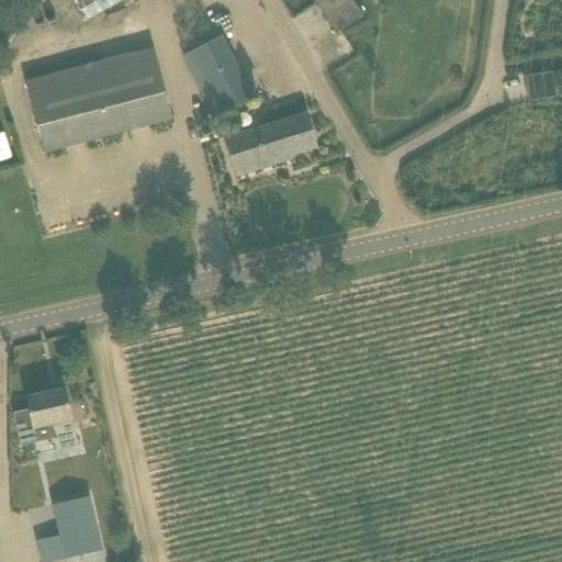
[(72,0),(85,21),(123,0),(72,0)]
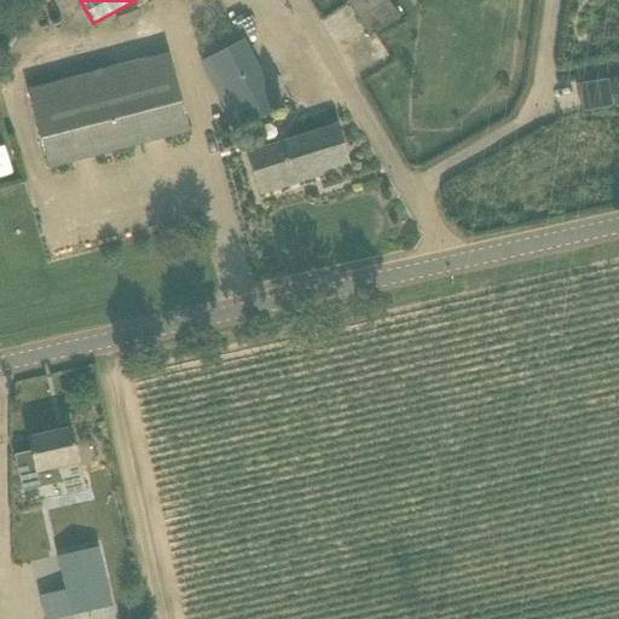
[(359,21),(388,1),(387,0),(352,0),(347,3),(359,21)]
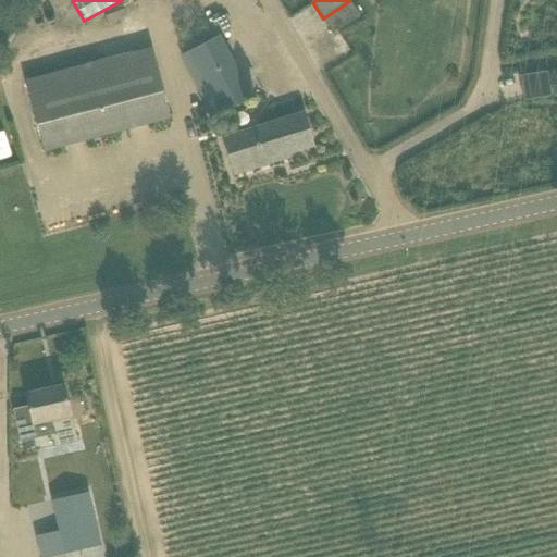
[(349,1),(323,19),(333,34),(359,16),(349,1)]
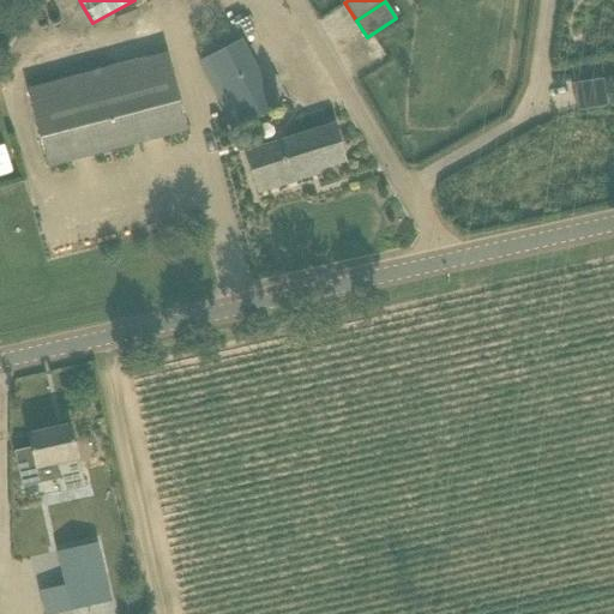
[(245,125),(277,108),(241,40),(209,56),(245,125)]
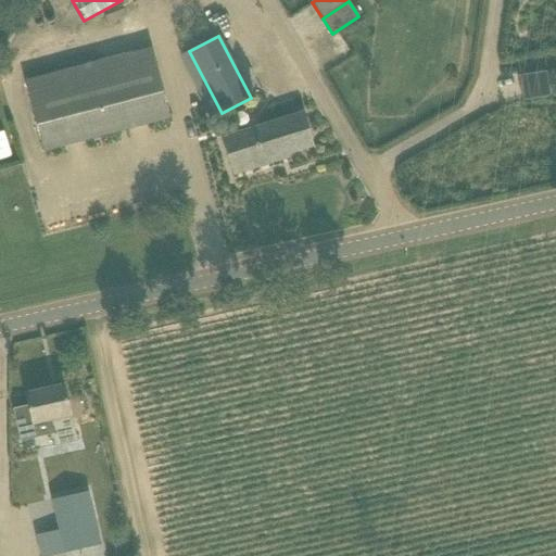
[(171,118),(165,98),(158,66),(95,83),(92,71),(70,76),(73,88),(29,99),(43,151),(171,118)]
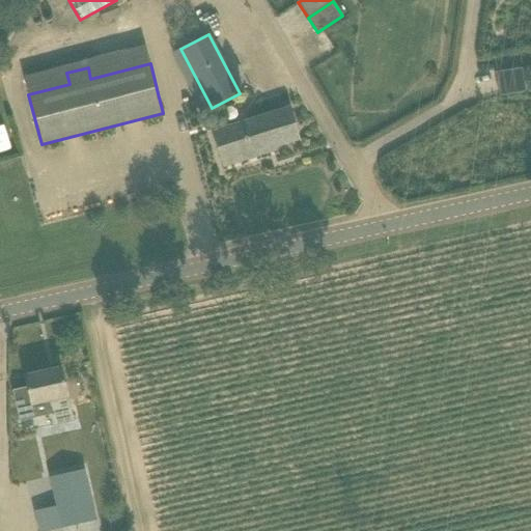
[(526,91),(522,68),(496,73),(499,96),(519,93),(519,92),(526,91)]
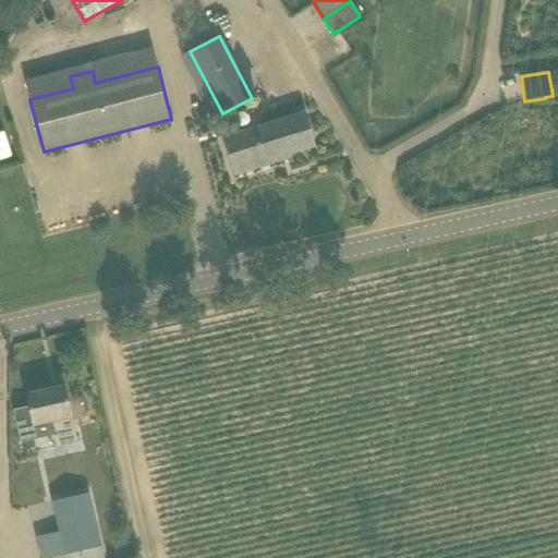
[(225,140),(235,174),(279,160),(278,157),(313,146),(303,114),(225,140)]
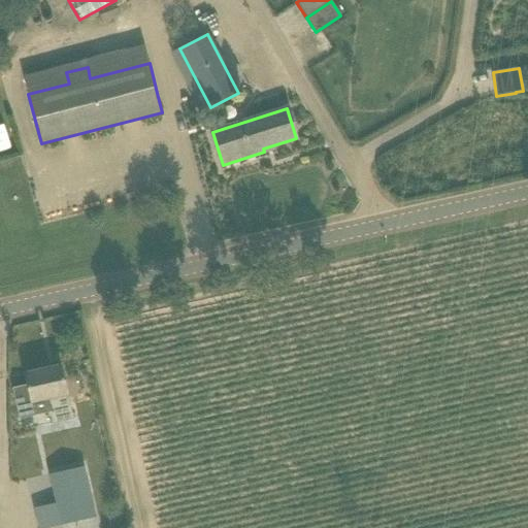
[(4,123),(0,124),(0,150),(11,147),(4,123)]
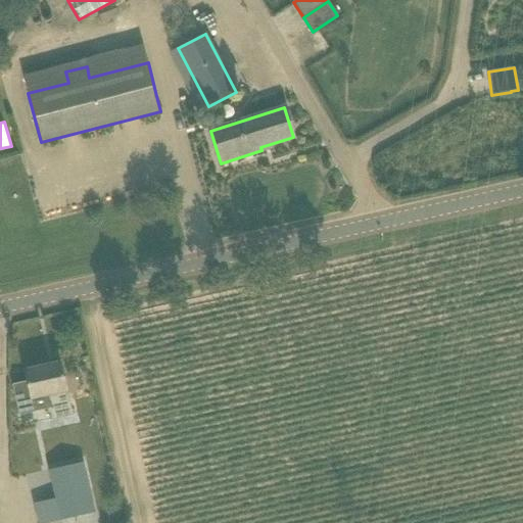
[(17,401),(47,395),(52,419),(72,415),(66,390),(67,390),(60,363),(25,371),(28,382),(13,385),(17,401)]
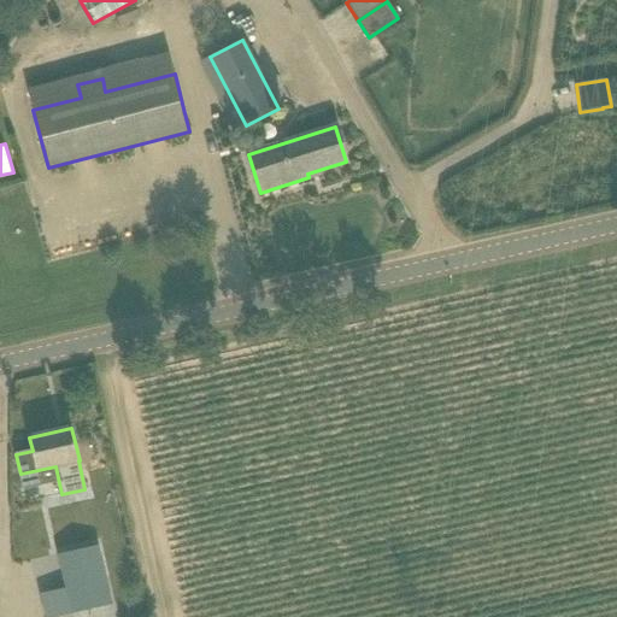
[(107,588),(99,545),(60,554),(70,597),(74,613),(112,605),(107,588)]
